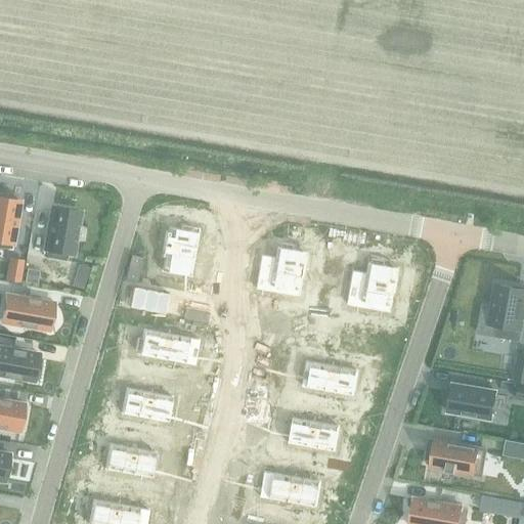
[(0,247),(10,249),(19,201),(0,197),(0,247)]
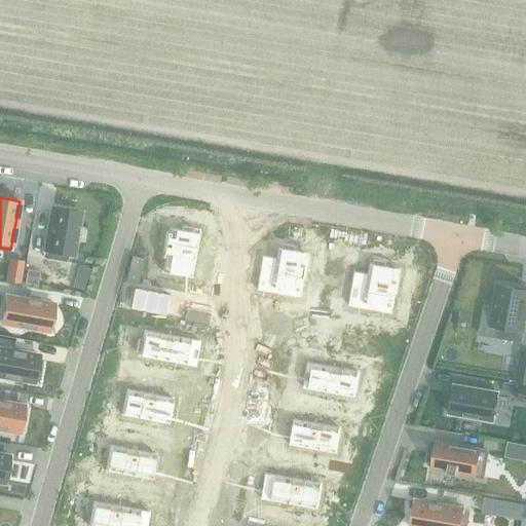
[(51,208),(43,257),(66,261),(67,255),(72,256),(80,212),(51,208)]
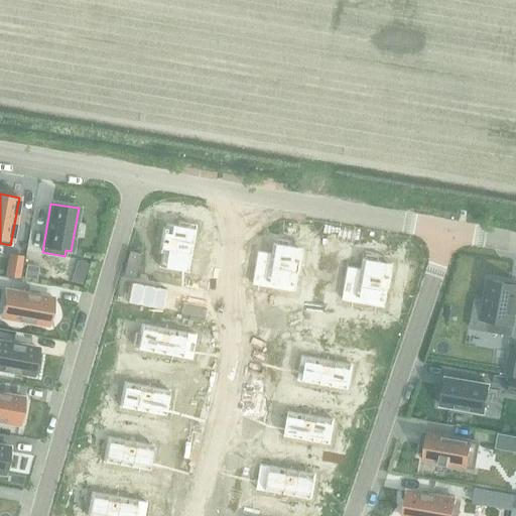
[(162,227),(157,254),(161,255),(158,268),(188,273),(197,225),(177,222),(176,226),(166,224),(165,228),(162,227)]
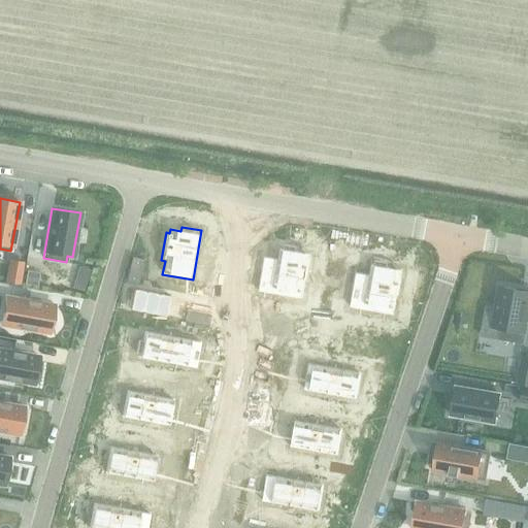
[(264,256),(258,292),(301,299),(304,281),(306,281),(310,257),(310,254),(298,251),(296,251),(296,246),(283,244),(282,249),(279,248),(277,259),(264,256)]
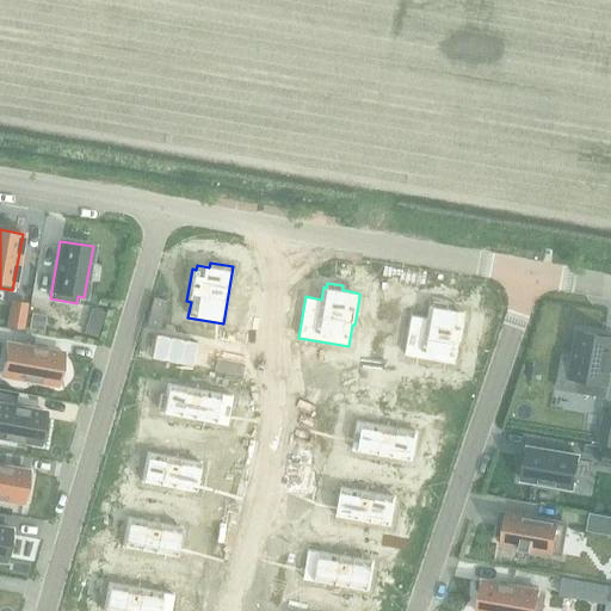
[(411,315),(403,356),(455,365),(458,344),(460,344),(464,315),(466,312),(451,309),(448,308),(449,303),(432,301),(432,306),(429,306),(426,318),(411,315)]
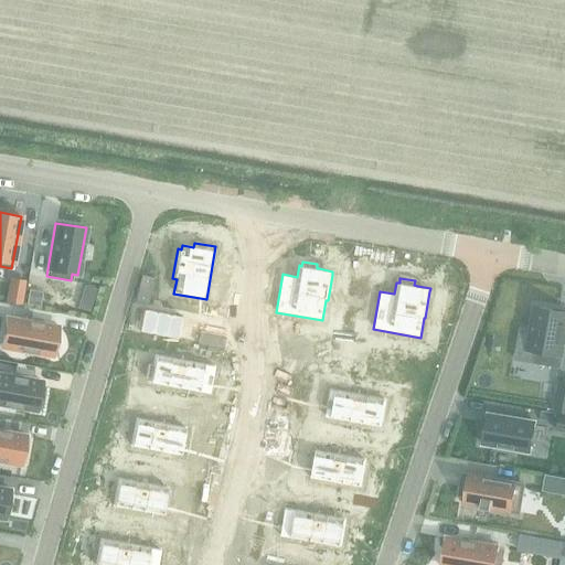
[(10,279),(6,301),(20,304),(24,281),(10,279)]
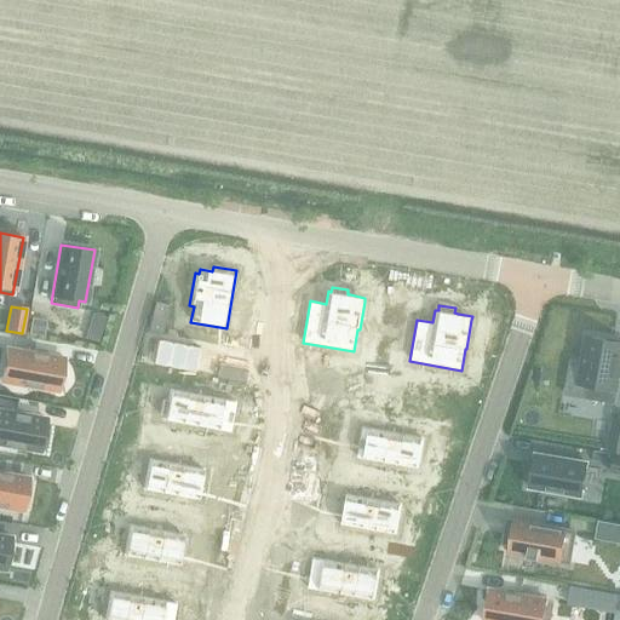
[(42,336),(45,321),(30,319),(28,333),(42,336)]
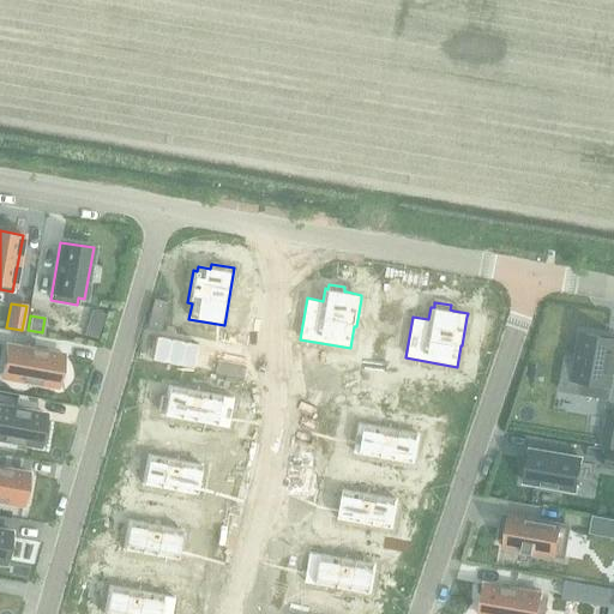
[(613,365),(613,343),(603,342),(603,337),(582,333),(573,380),(582,383),(579,393),(607,398),(612,372),(613,372),(613,365)]
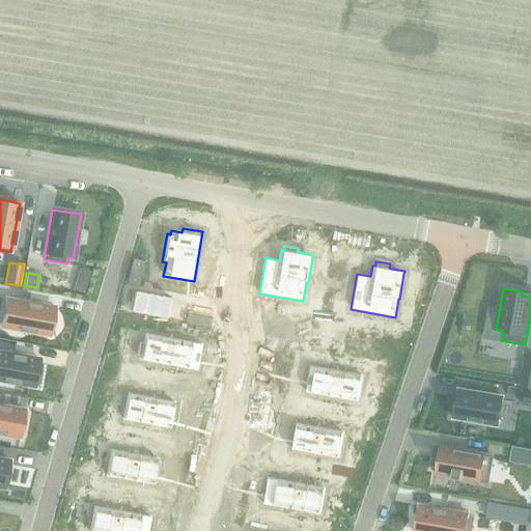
[(2,297),(0,308),(0,324),(40,333),(47,306),(2,297)]
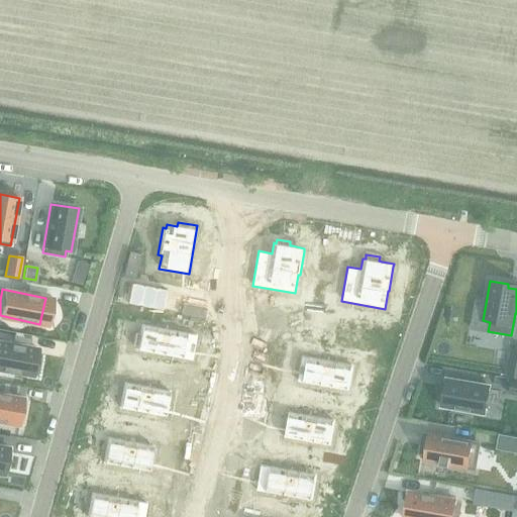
[(207,296),(202,319),(213,322),(219,299),(207,296)]
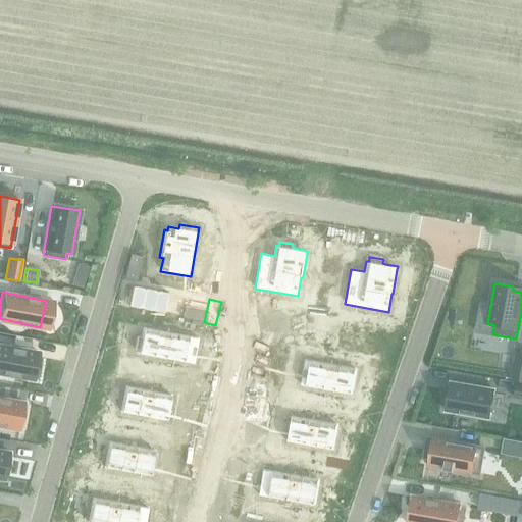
[(267,320),(264,335),(294,341),(306,343),(311,314),(299,312),(297,325),(267,320)]
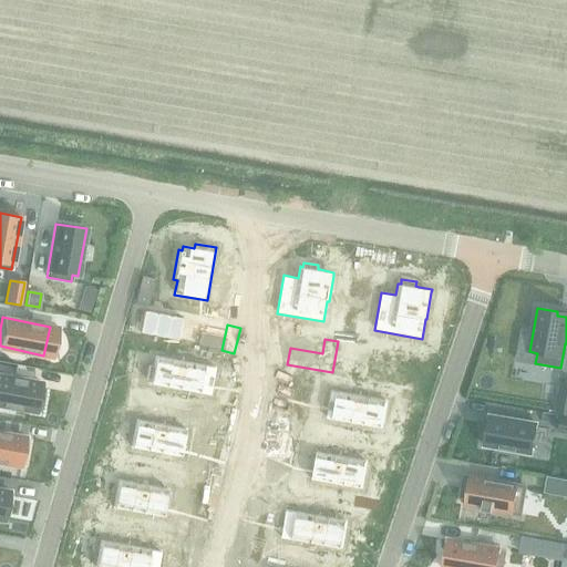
[(342,342),(336,372),(349,374),(352,359),(354,344),(342,342)]
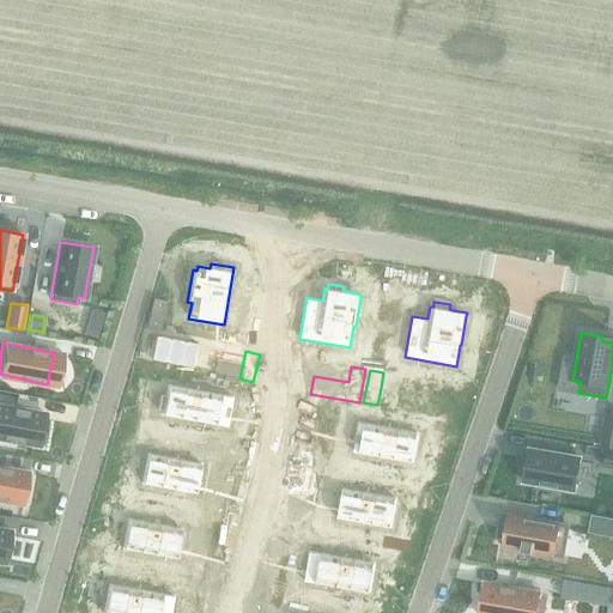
[(161,395),(157,411),(162,412),(162,416),(228,429),(234,398),(167,384),(165,396),(161,395)]
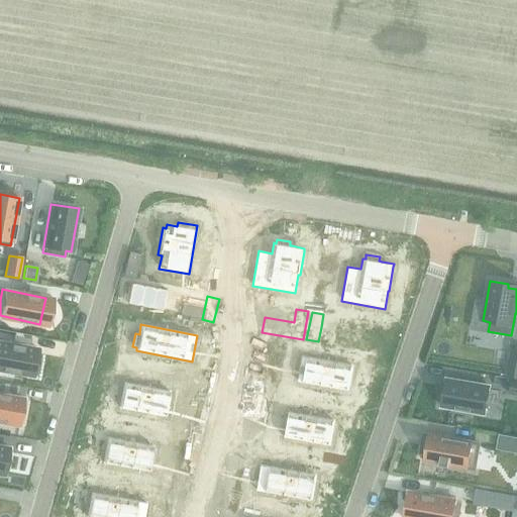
[(248,333),(246,345),(271,349),(273,337),(248,333)]
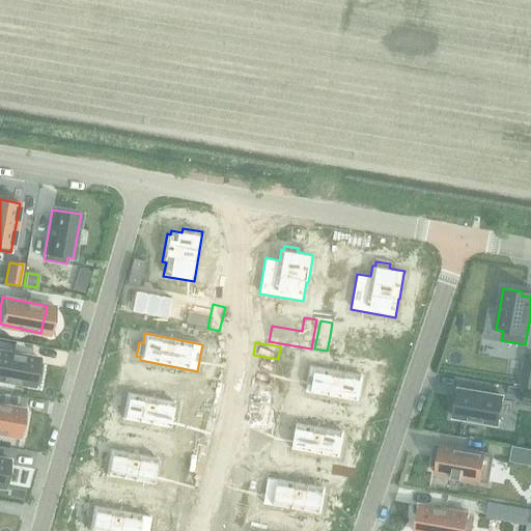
[(0,352),(0,380),(34,386),(34,382),(38,383),(42,369),(37,368),(38,359),(0,352)]
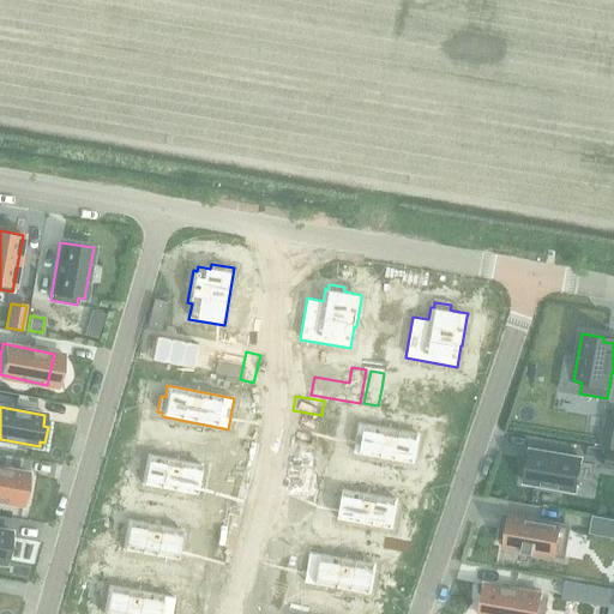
[(613,447),(613,414),(606,413),(601,446),(613,447)]
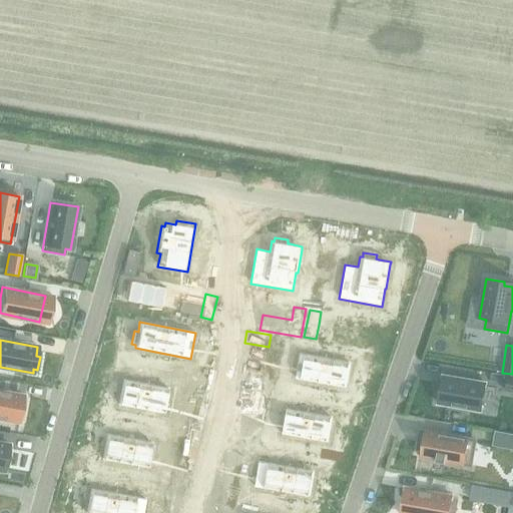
[(300,354),(295,380),(346,389),(351,363),(300,354)]
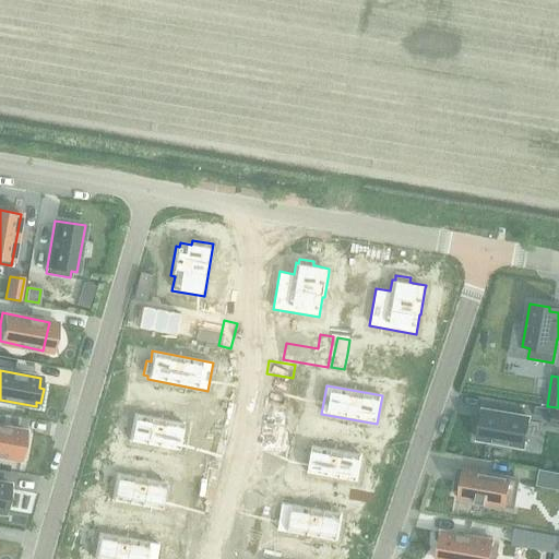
[(482,411),(477,439),(523,447),(528,418),(482,411)]
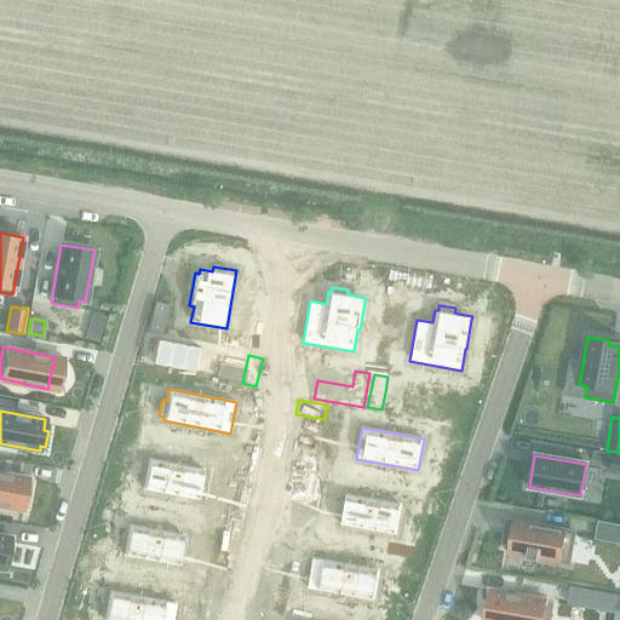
[(149,459),(143,491),(199,500),(205,469),(149,459)]
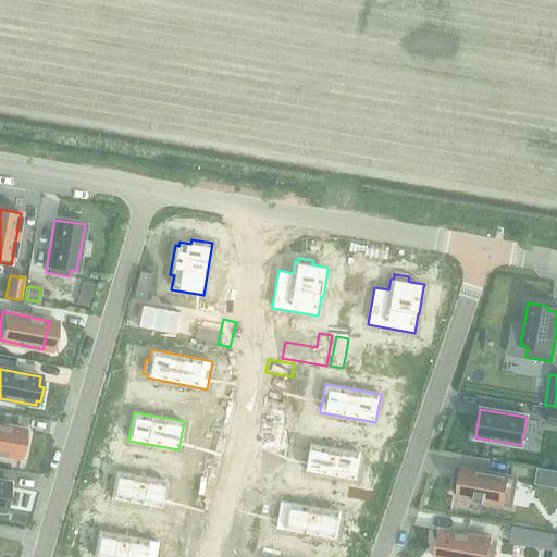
[(250,420),(247,433),(273,437),(276,424),(250,420)]
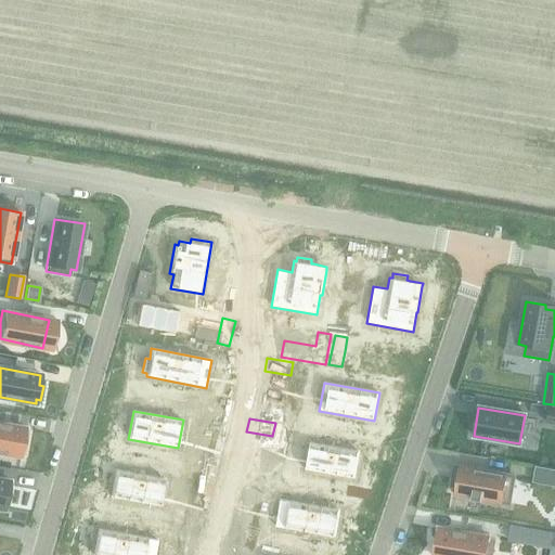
[(0,452),(20,456),(25,428),(0,424),(0,452)]
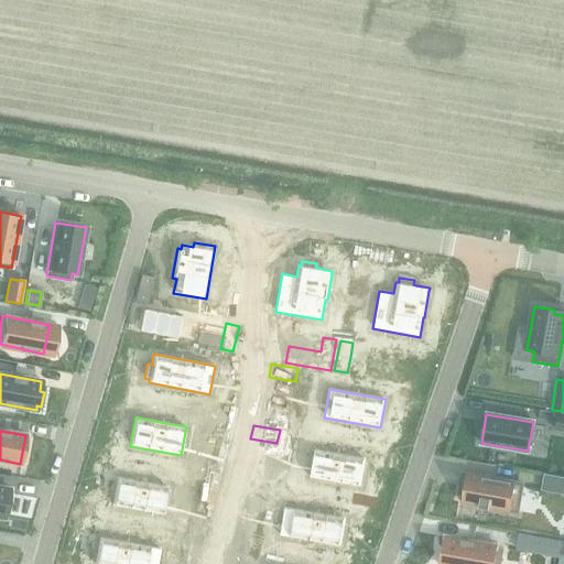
[(314,449),(308,478),(360,487),(365,458),(314,449)]
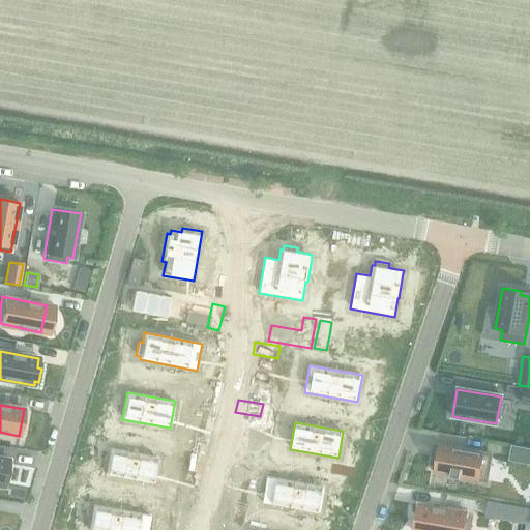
[(434,445),(431,464),(436,465),(435,472),(450,475),(449,476),(459,478),(460,477),(486,481),(491,454),(434,445)]
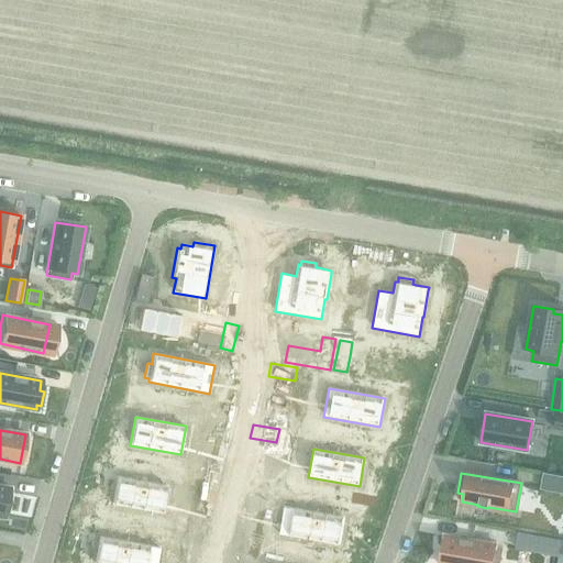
[(117,476),(112,505),(163,515),(168,486),(117,476)]
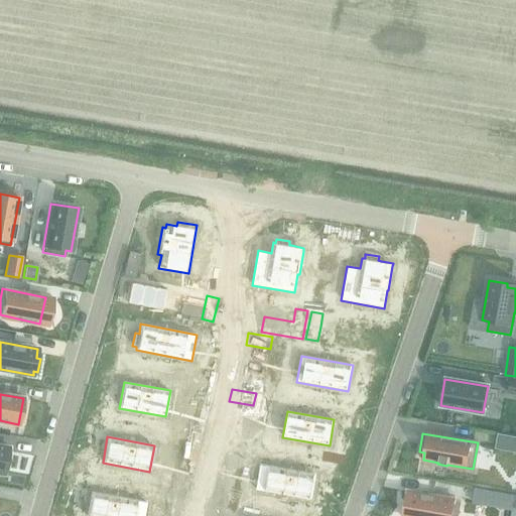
[(216,443),(214,456),(238,460),(240,448),(216,443)]
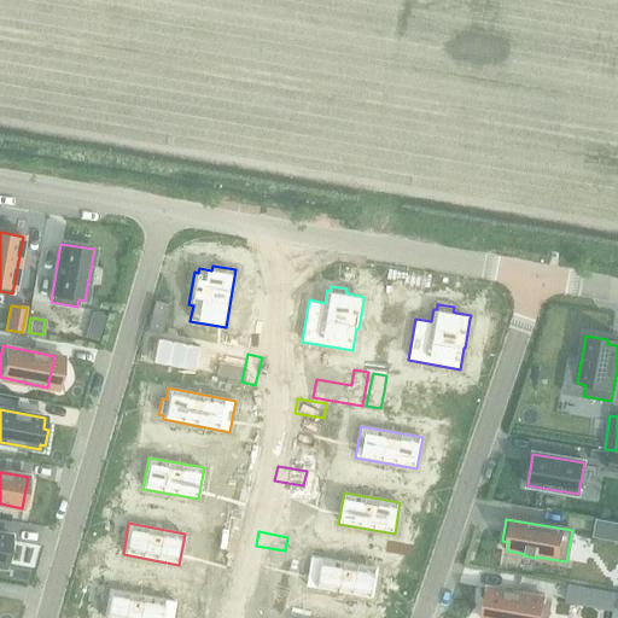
[(0,534),(0,566),(5,567),(10,536),(0,534)]
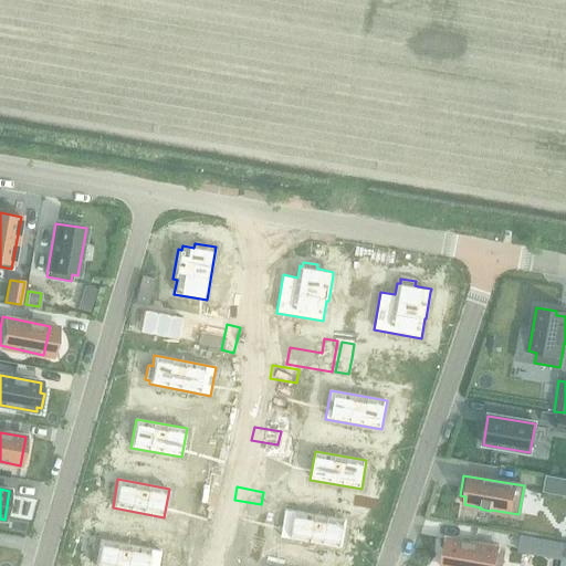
[(285,509),(280,537),(342,548),(346,520),(285,509)]
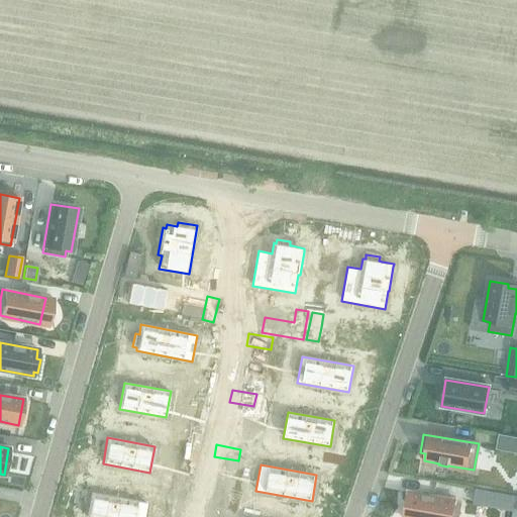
[(91,493),(86,516),(144,516),(147,503),(91,493)]
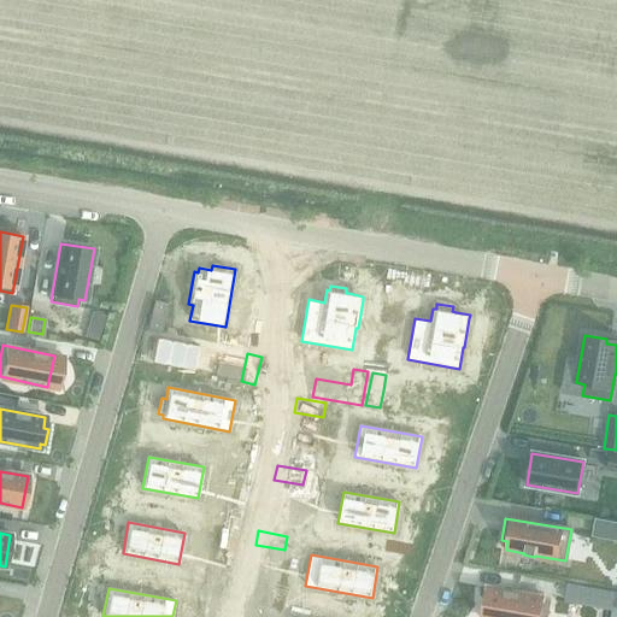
[(487,588),(481,616),(546,616),(550,601),(542,600),(542,598),(487,588)]
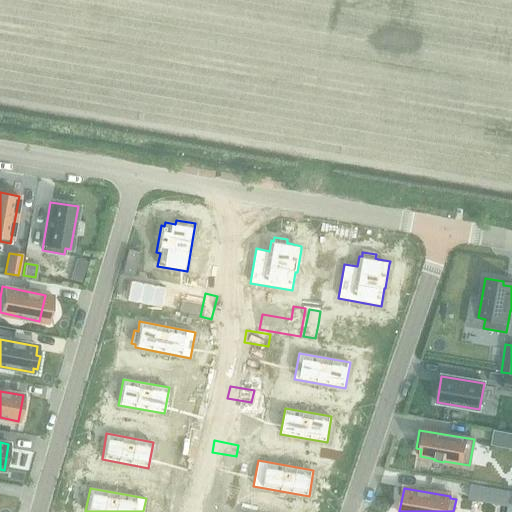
[(198,495),(196,507),(220,511),(222,499),(198,495)]
